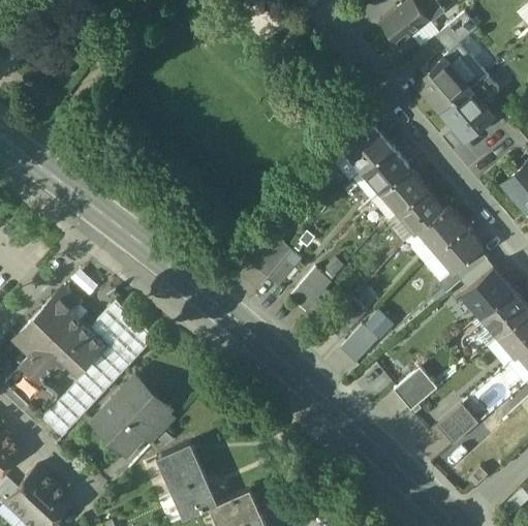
[(407,0),(380,23),(400,47),(413,35),(409,30),(427,16),(413,0),(407,0)]
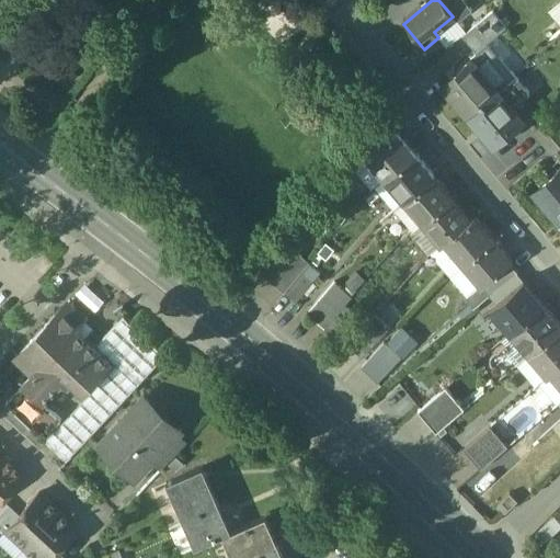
[(559,26),(559,1),(547,13),(559,26)]
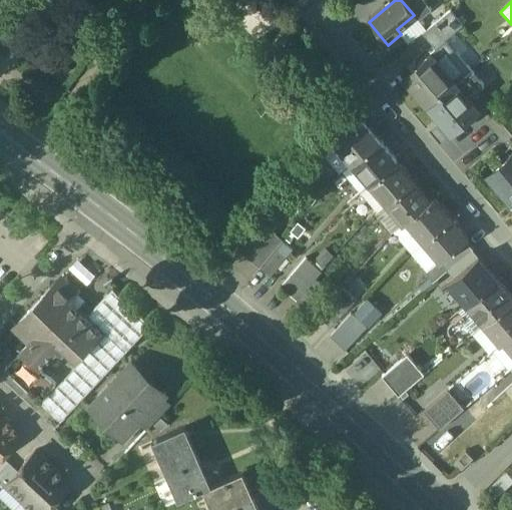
[(444,18),(424,34),(433,45),(453,29),(444,18)]
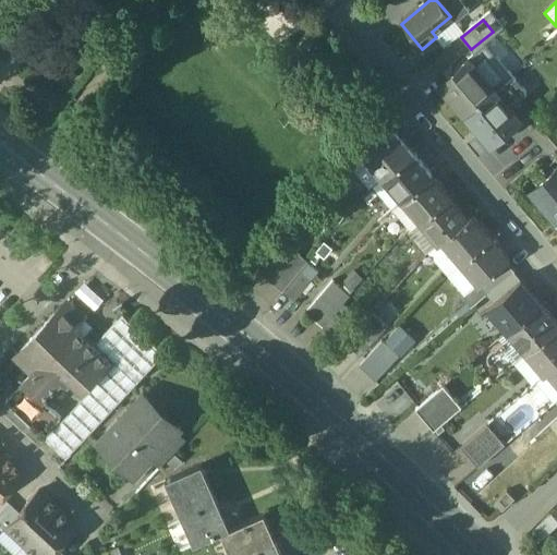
[(496,91),(469,59),(439,84),(467,116),(496,91)]
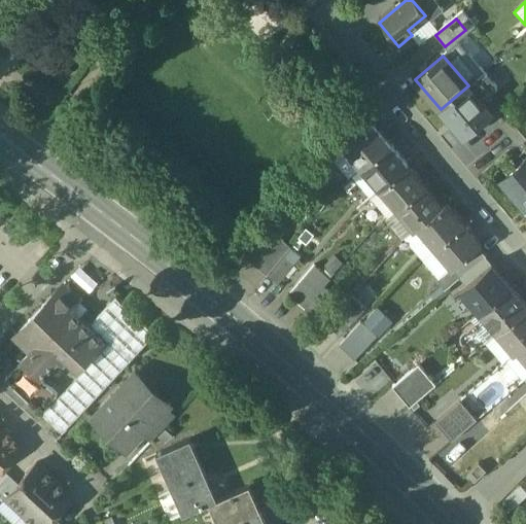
[(468,85),(441,109),(465,139),(493,115),(468,85)]
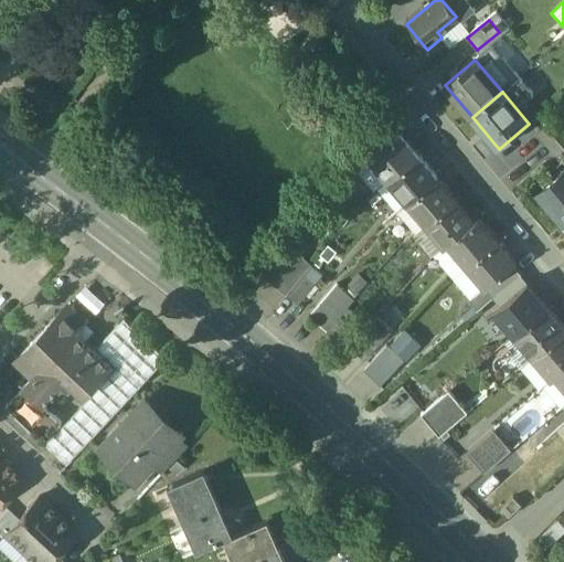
[(563,127),(557,119),(539,136),(546,145),(563,130),(563,127)]
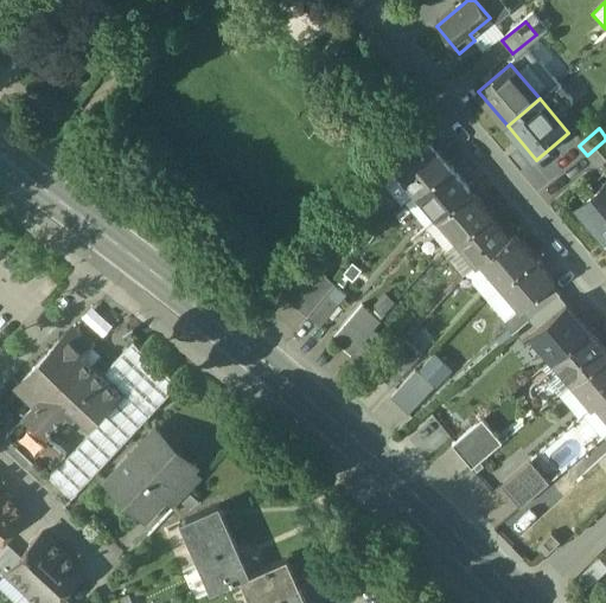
[(409,130),(387,162),(396,174),(426,149),(409,130)]
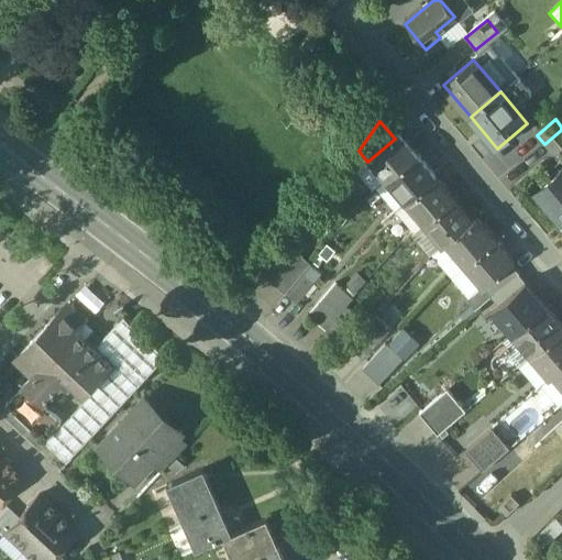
[(561,130),(544,144),(555,156),(561,150),(561,130)]
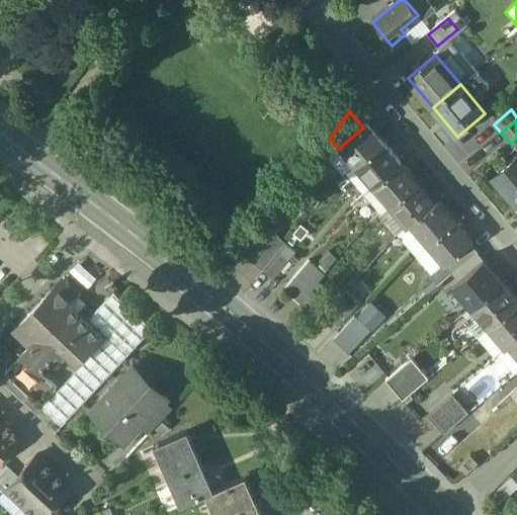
[(363,127),(338,149),(355,169),(383,145),(366,124),(363,127)]
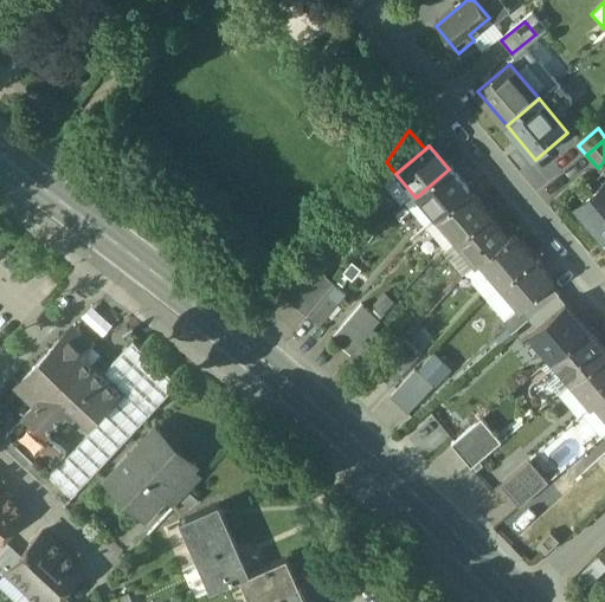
[(449,169),(416,198),(436,220),(469,193),(449,169)]
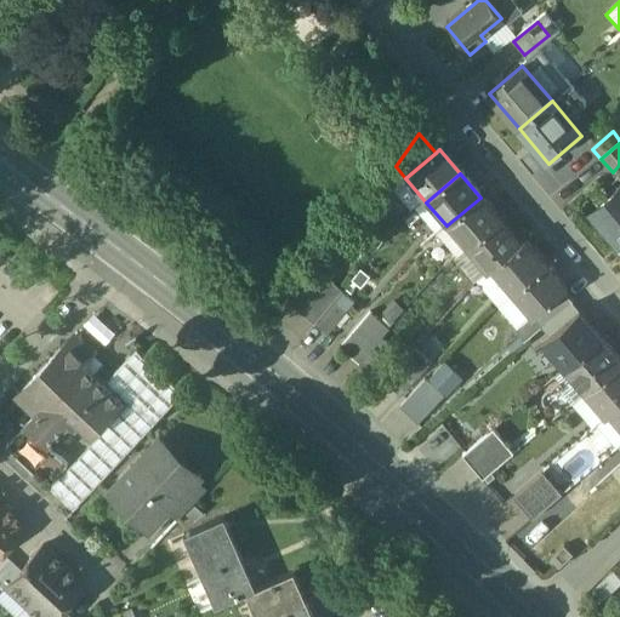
[(619,190),(591,215),(619,249),(619,190)]
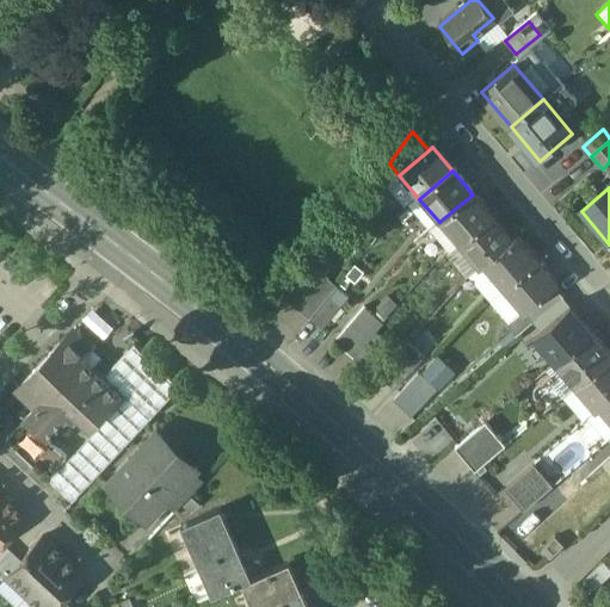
[(473,194),(439,222),(460,246),(493,217),(473,194)]
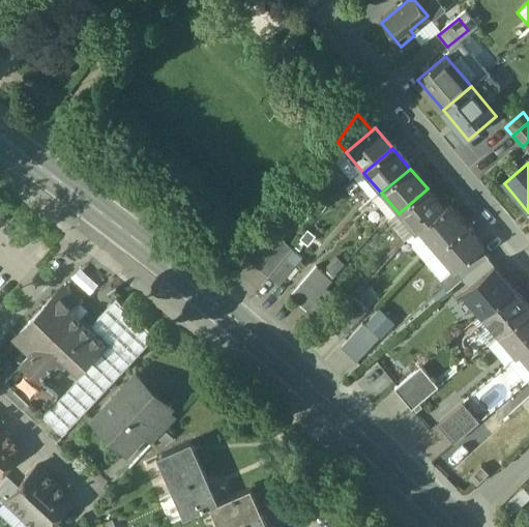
[(428,188),(399,213),(416,234),(419,232),(445,209),(428,188)]
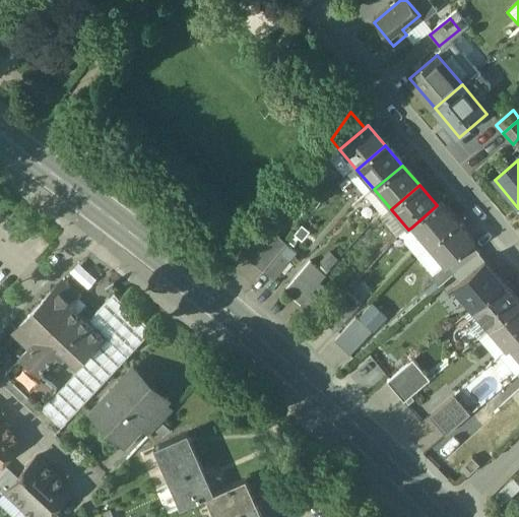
[(437,205),(411,228),(429,248),(457,223),(440,203),(437,205)]
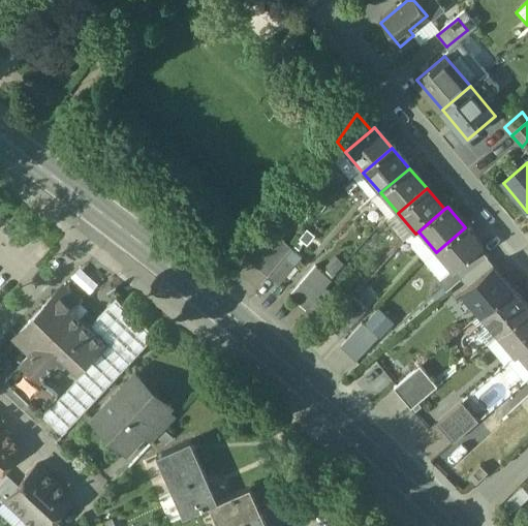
[(465,227),(436,252),(454,273),(480,251),(484,248),(465,227)]
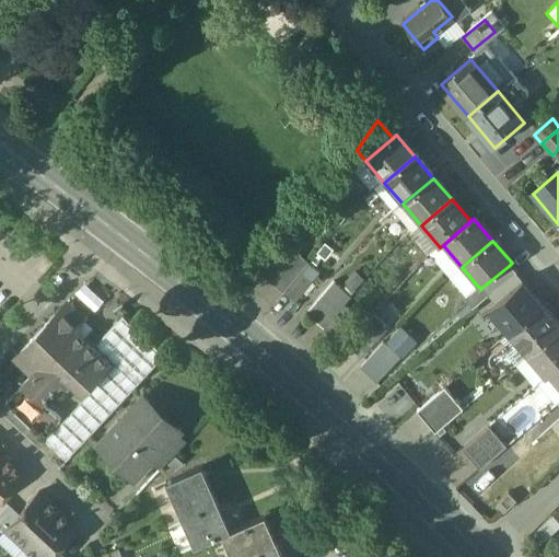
[(295,303),(322,273),(286,244),(260,275),(295,303)]
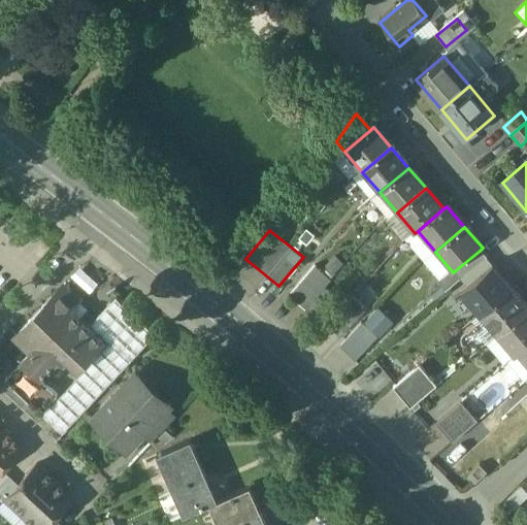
[(480,251),(453,272),(460,282),(487,259),(480,251)]
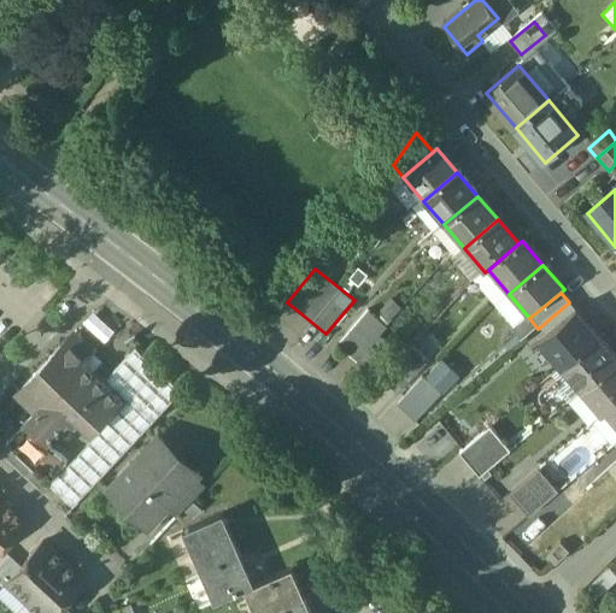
[(569,302),(538,329),(546,339),(578,312),(569,302)]
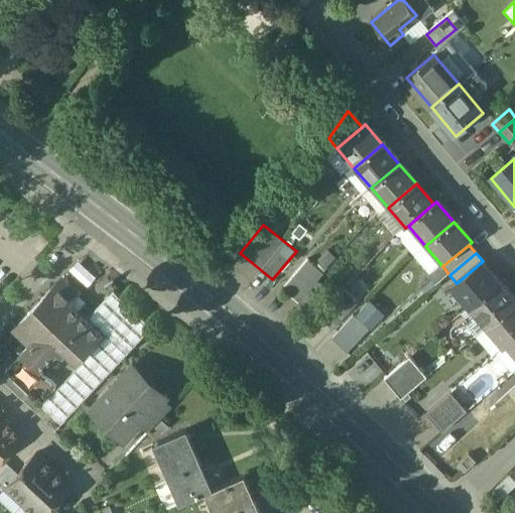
[(305,305),(329,276),(305,258),(282,288),(305,305)]
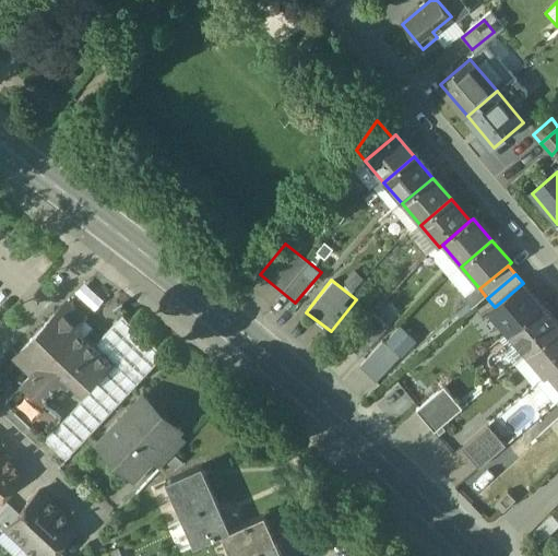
[(495,307),(489,311),(509,335),(543,307),(523,283),(495,307)]
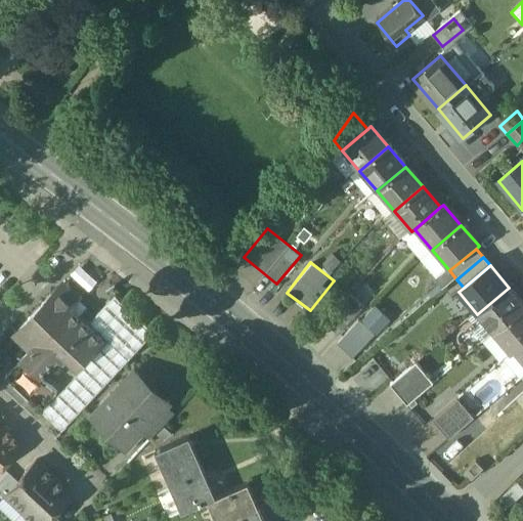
[(522,304),(509,288),(477,314),(486,326),(490,321),(497,331),(522,309),(522,304)]
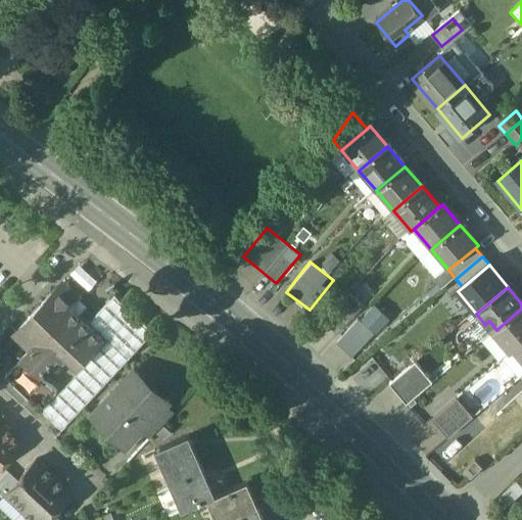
[(53,293),(16,332),(16,338),(30,350),(67,311),(72,305),(59,293),(53,293)]
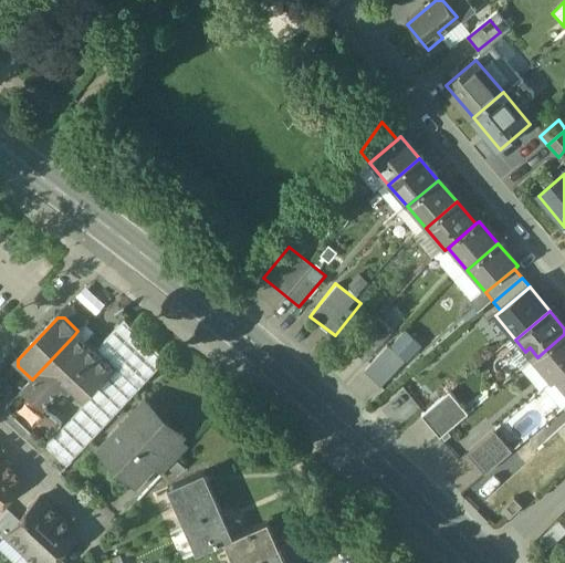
[(352,351),(365,362),(393,331),(380,320),(352,351)]
